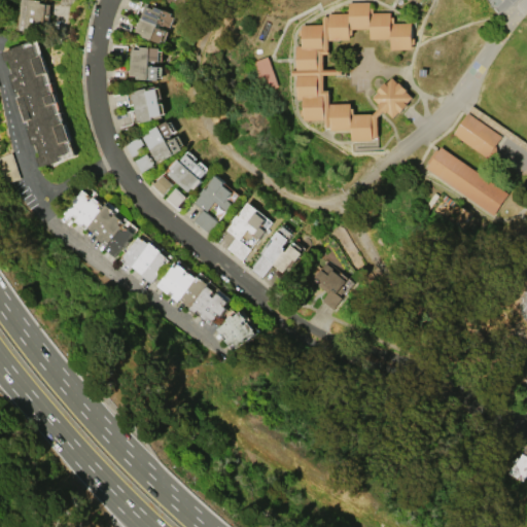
[(20,30),(23,0),(42,0),(42,2),(48,3),(44,33),(20,30)]
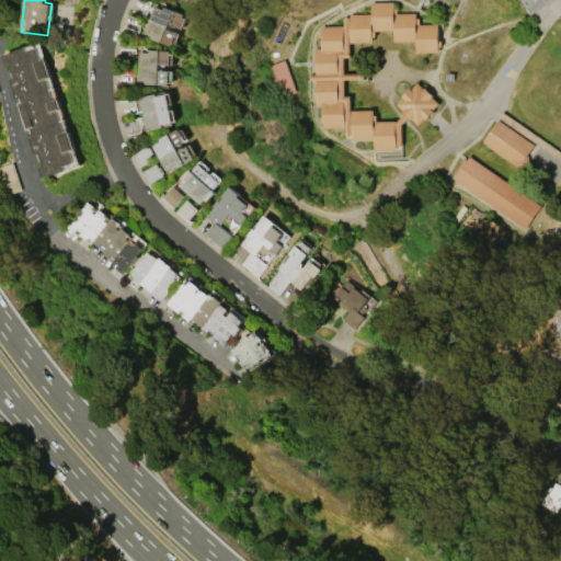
[(401,124),(402,146),(396,146),(396,149),(374,149),(374,138),(351,138),(351,135),(345,135),(345,127),(322,127),(322,122),(319,123),(319,116),(322,116),(322,105),(316,105),(316,80),(310,80),(310,75),(316,75),(315,48),(321,48),(320,37),(318,37),(318,31),(320,31),(320,25),(343,25),(343,18),(348,18),(348,14),(370,14),(370,2),(393,2),(393,8),(397,8),(397,13),(415,13),(415,18),(419,18),(419,24),(438,24),(438,41),(442,41),(442,47),(438,47),(438,52),(416,53),(415,42),(393,42),(393,30),(375,31),(375,36),(371,36),(371,42),(350,43),(350,57),(343,57),(343,73),(364,73),(365,79),(344,79),(344,95),(351,95),(351,110),(374,110),(374,115),(376,115),(377,121),(396,121),(396,122),(403,114),(401,112),(403,111),(397,104),(402,98),(401,96),(410,88),(411,89),(418,82),(424,88),(425,88),(433,95),(433,96),(439,103),(433,110),(434,111),(425,119),(424,118),(419,125),(411,118),(410,119),(408,117),(401,124)]
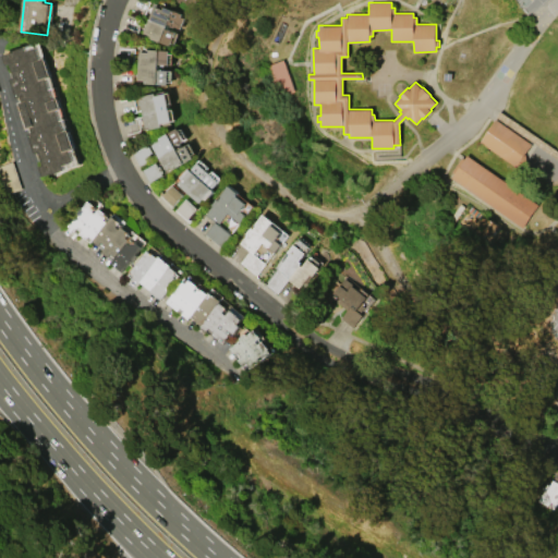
[(147,19),(153,5),(161,9),(161,7),(180,13),(180,16),(183,17),(179,28),(166,24),(165,26),(147,19)]
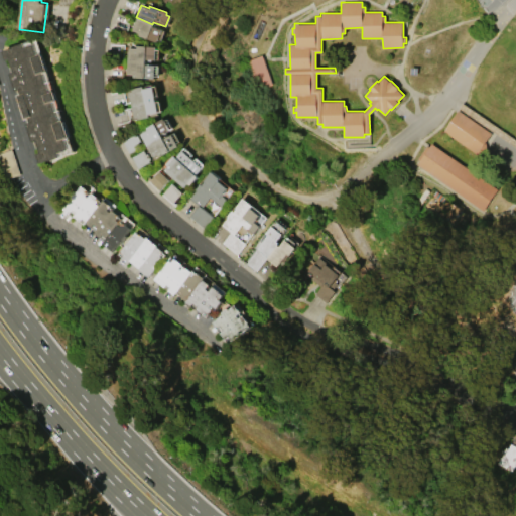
[(131,30),(136,17),(152,24),(151,26),(160,29),(156,39),(155,39),(154,42),(138,35),(139,33),(131,30)]
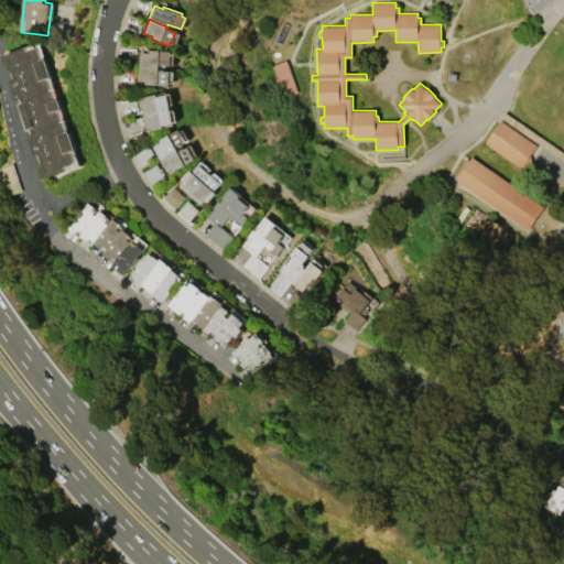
[(44,177),(41,169),(45,166),(41,152),(36,154),(30,134),(34,133),(33,129),(28,130),(19,104),(23,101),(22,97),(18,98),(11,79),(15,78),(11,64),(7,65),(3,55),(14,52),(14,51),(25,47),(26,52),(38,49),(41,60),(45,58),(52,78),(49,79),(55,100),(60,99),(63,109),(58,111),(66,132),(71,131),(77,150),(72,152),(76,163),(65,166),(66,172),(55,175),(55,174),(44,177)]
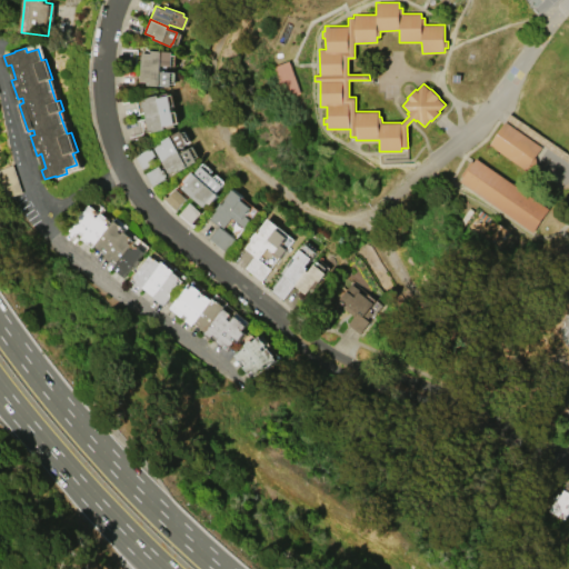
[(139,81),(140,52),(150,53),(150,50),(170,51),(169,66),(159,66),(159,71),(169,71),(168,86),(148,86),(148,81),(139,81)]
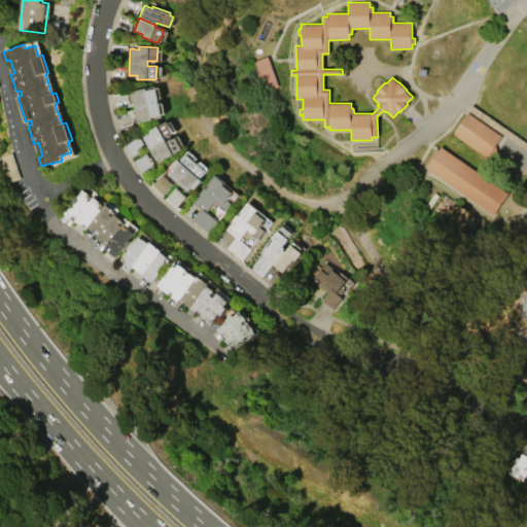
[(262,92),(252,62),(268,56),(278,86),(262,92)]
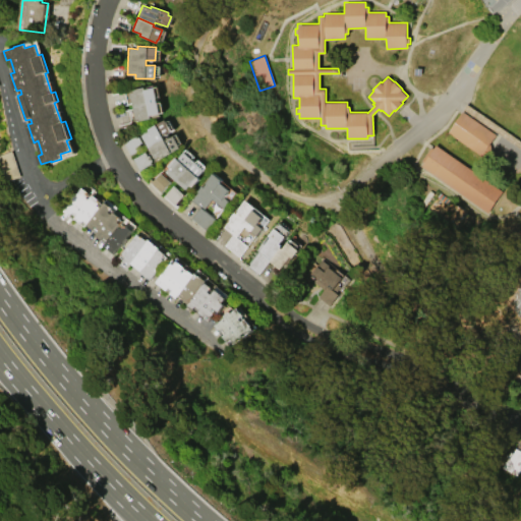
[(134,119),(128,93),(131,92),(130,90),(142,87),(142,89),(152,87),(158,113),(149,115),(150,118),(138,120),(137,118),(134,119)]
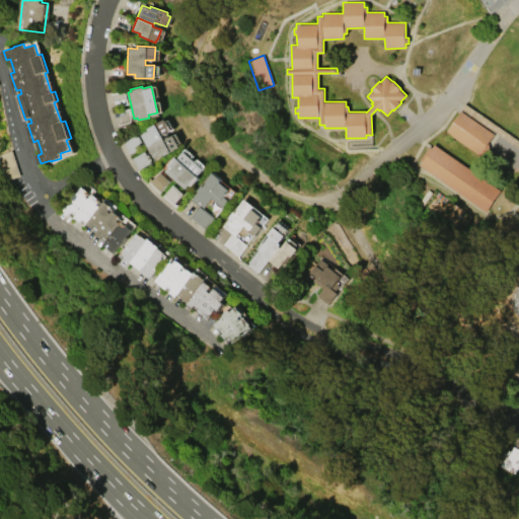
[(460,110),(494,134),(488,144),(489,147),(485,152),(483,151),(479,155),(445,132),(460,110)]
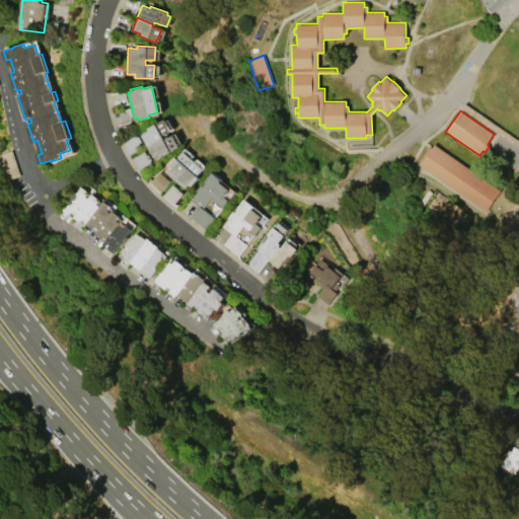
[(147,146),(141,135),(148,131),(146,128),(162,119),(169,131),(161,135),(162,137),(147,146)]
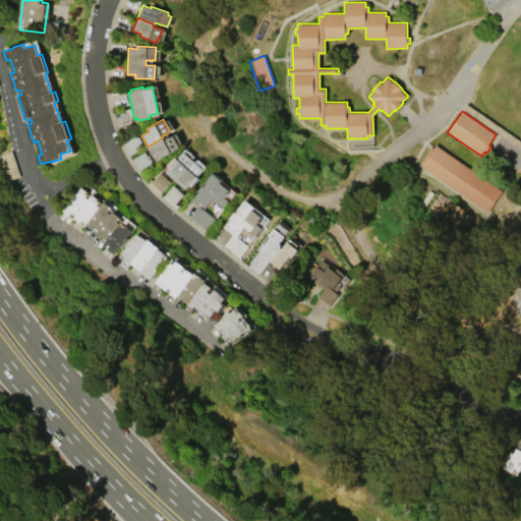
[(148,147),(163,137),(164,140),(173,135),(179,147),(156,161),(148,147)]
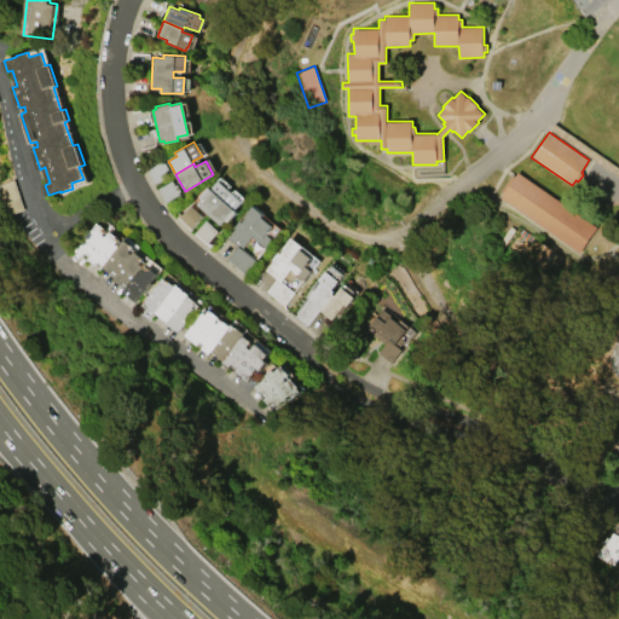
[(579,253),(499,197),(503,194),(501,191),(512,175),(514,177),(518,172),(597,227),(579,253)]
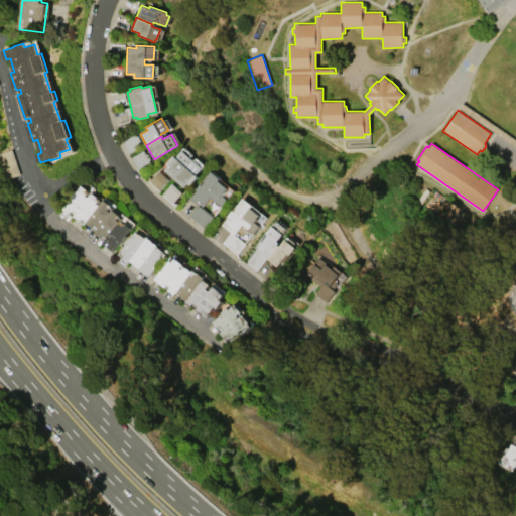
[(19,174),(11,149),(0,152),(0,166),(4,179),(19,174)]
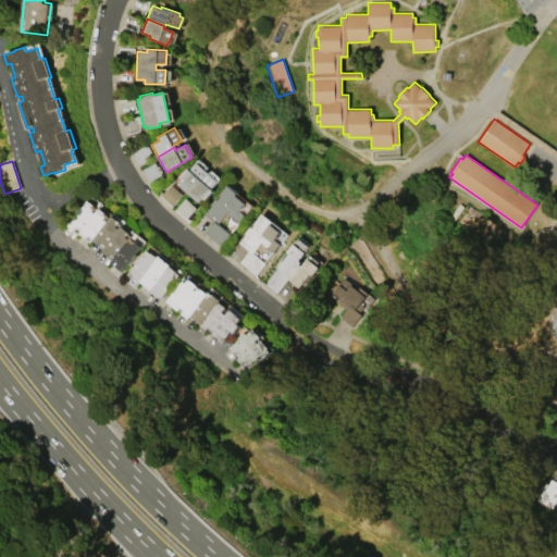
[(141,170),(149,183),(163,175),(156,162),(141,170)]
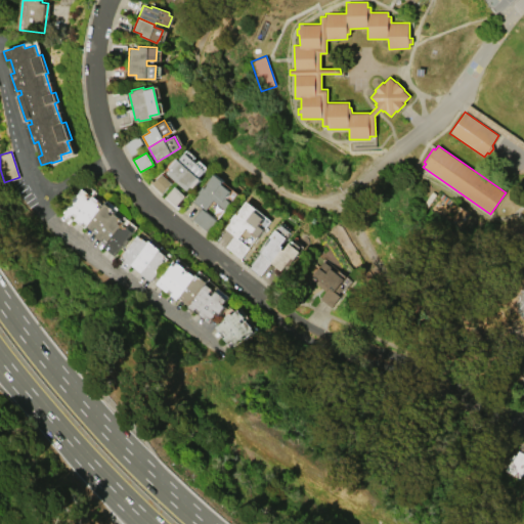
[(193,162),(176,181),(166,173),(170,169),(168,167),(176,158),(178,159),(184,153),(193,162)]
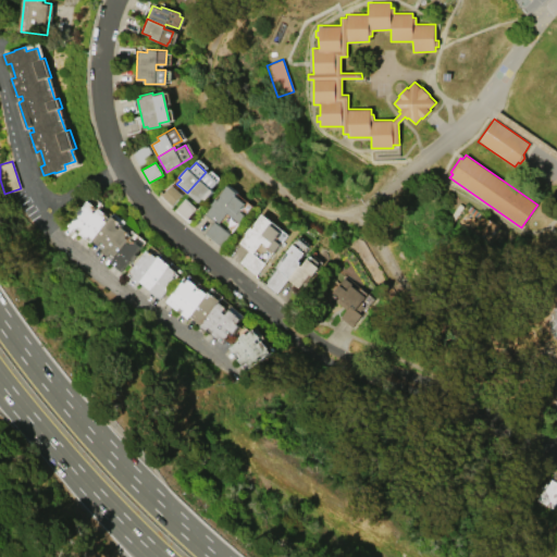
[(187,193),(206,172),(217,181),(210,188),(213,190),(205,200),(202,198),(197,202),(187,193)]
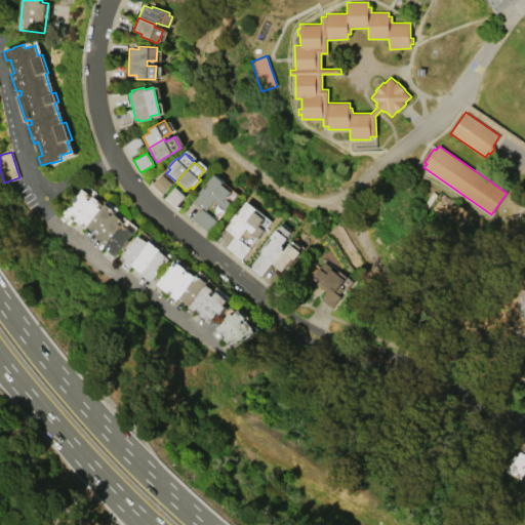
[(163,194),(172,184),(162,174),(153,185),(163,194)]
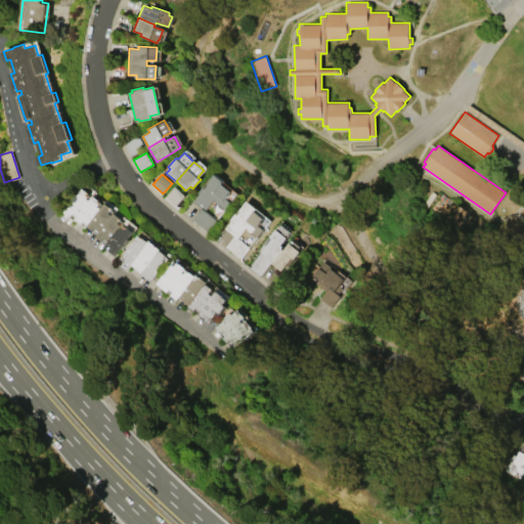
[(214,174),(223,181),(221,183),(231,191),(226,198),(231,202),(225,210),(213,200),(205,211),(217,220),(208,231),(192,219),(201,209),(191,202),(199,192),(198,192),(202,186),(204,187),(206,184),(214,174)]
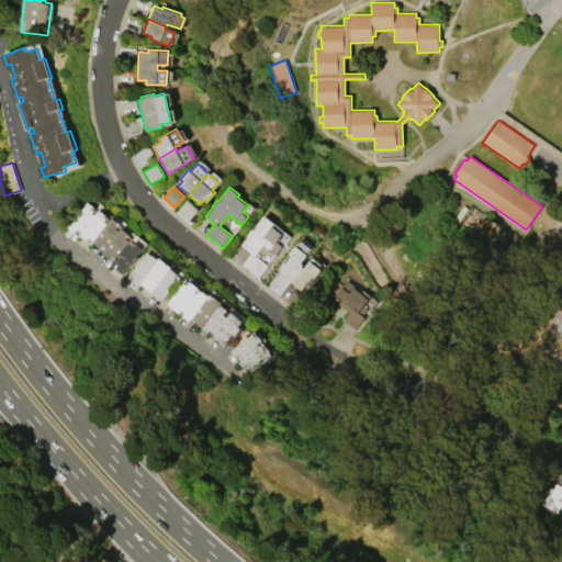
[(177,212),(188,222),(199,211),(188,200),(177,212)]
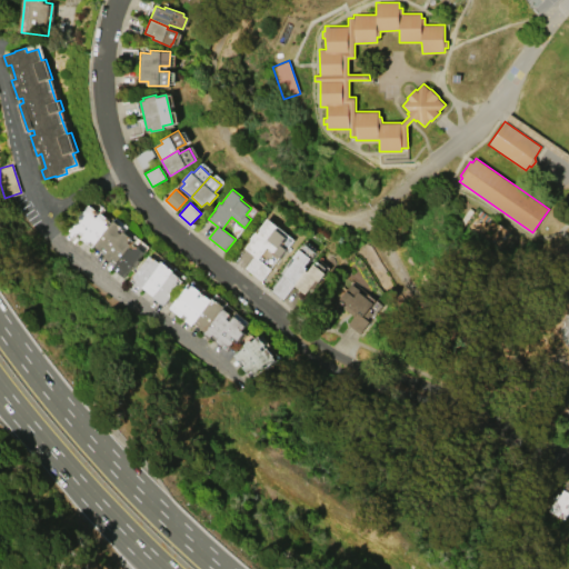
[(95,243),(90,240),(88,243),(80,238),(82,236),(79,231),(76,236),(69,230),(90,205),(98,211),(95,216),(97,218),(101,212),(110,219),(106,223),(109,226),(95,243)]
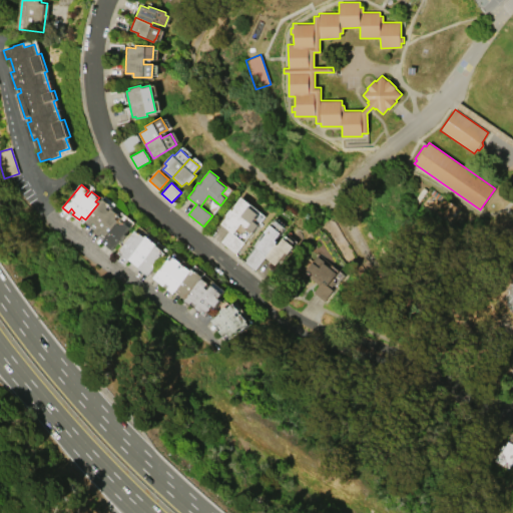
[(235,253),(220,241),(229,230),(220,223),(226,215),(225,214),(230,208),(232,210),(234,207),(233,206),(242,196),(266,215),(259,224),(260,224),(253,232),(241,222),(234,231),(235,232),(234,233),(244,241),(235,253)]
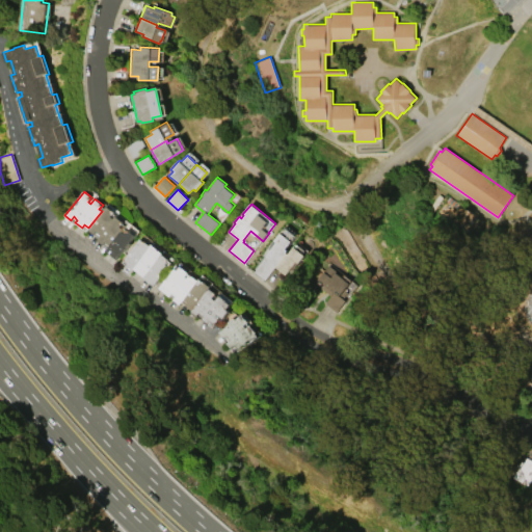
[(110,244),(106,241),(103,244),(97,239),(101,234),(97,231),(94,234),(87,230),(88,228),(102,211),(107,206),(113,212),(110,216),(113,218),(115,215),(123,222),(120,225),(123,229),(121,231),(110,244)]
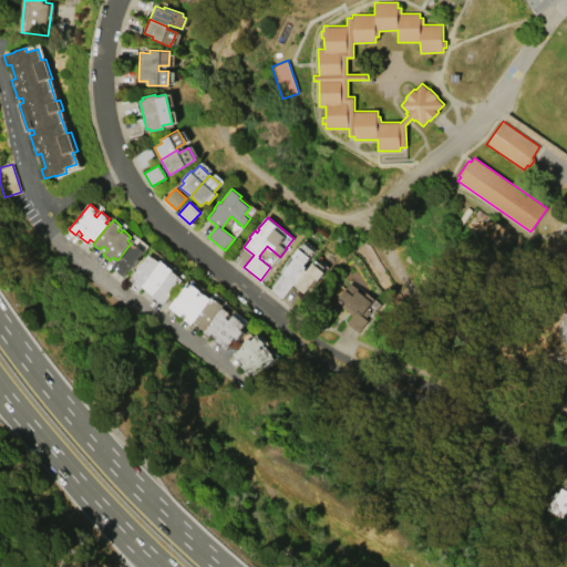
[(123,276),(112,267),(117,260),(129,246),(132,248),(136,244),(144,250),(137,258),(140,259),(134,266),(133,264),(123,276)]
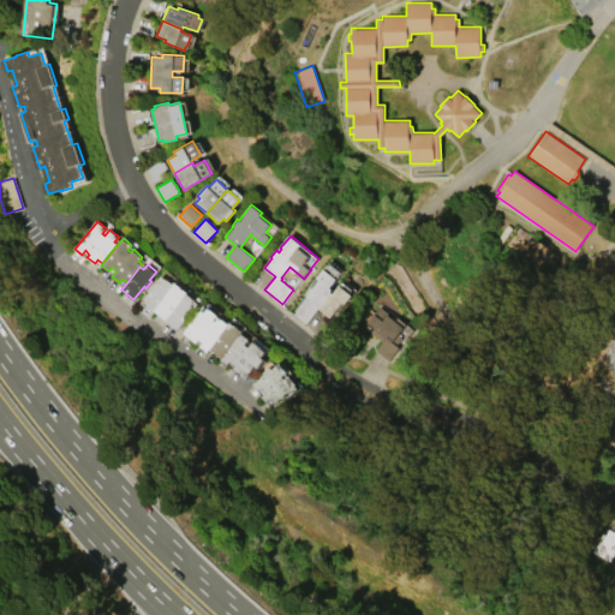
[(318,278),(326,268),(338,279),(332,287),(334,290),(332,292),(334,293),(340,285),(353,294),(346,304),(344,303),(332,317),(318,308),(306,323),(293,314),(321,280),(318,278)]
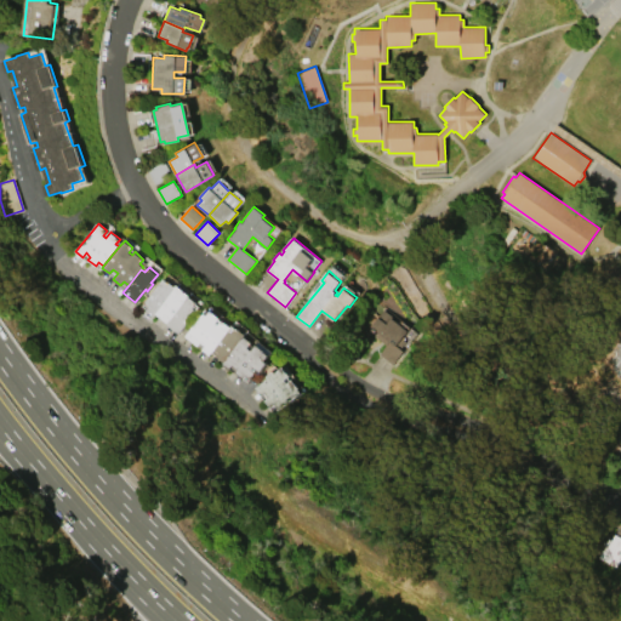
[(154,315),(147,309),(149,306),(144,302),(164,278),(169,281),(176,288),(155,313),(154,315)]
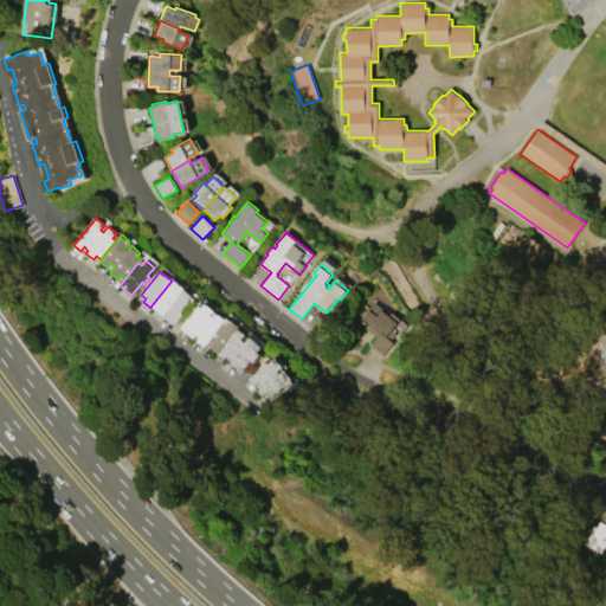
[(173,278),(186,288),(185,289),(163,316),(152,305),(172,281),(173,278)]
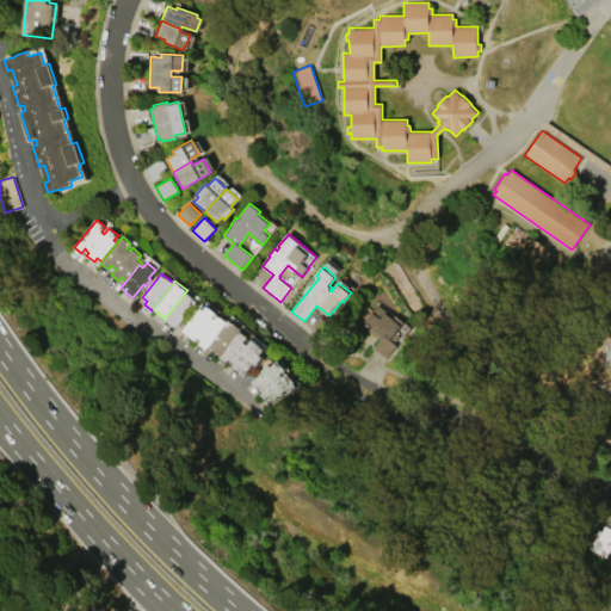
[(176,328),(165,319),(186,291),(195,297),(191,302),(193,304),(176,328)]
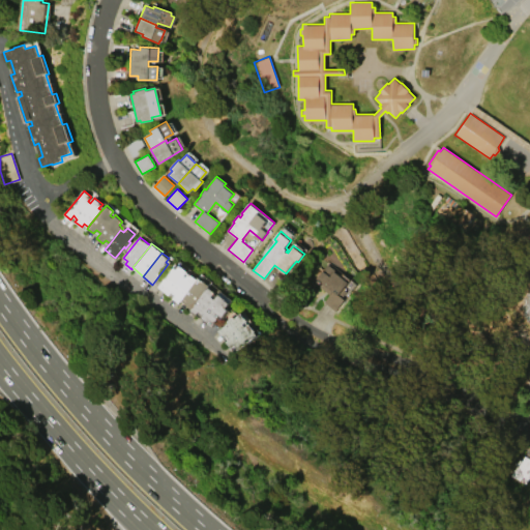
[(335,310),(324,300),(329,294),(320,286),(323,283),(317,278),(328,264),(335,269),(334,271),(348,282),(343,289),(346,291),(342,297),(344,299),(335,310)]
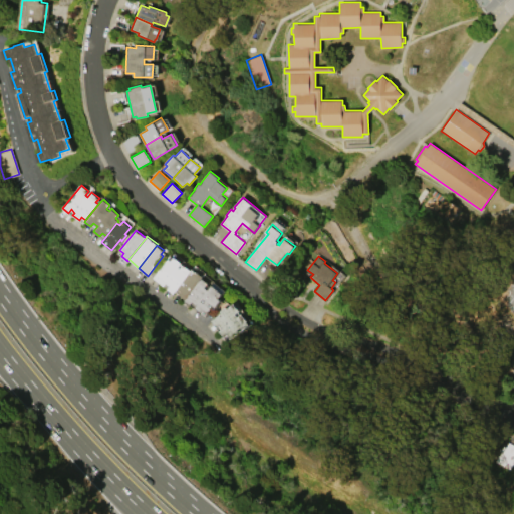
[(173,293),(168,289),(170,286),(166,282),(164,286),(158,281),(160,278),(156,274),(168,259),(172,261),(175,257),(182,263),(178,267),(181,269),(184,265),(191,270),(177,288),(173,293)]
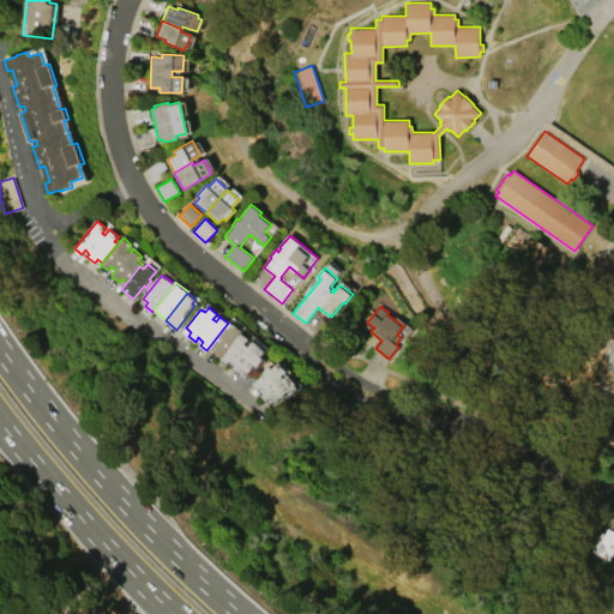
[(221,357),(214,353),(216,348),(211,344),(228,323),(230,321),(234,325),(235,324),(242,330),(241,331),(221,357)]
